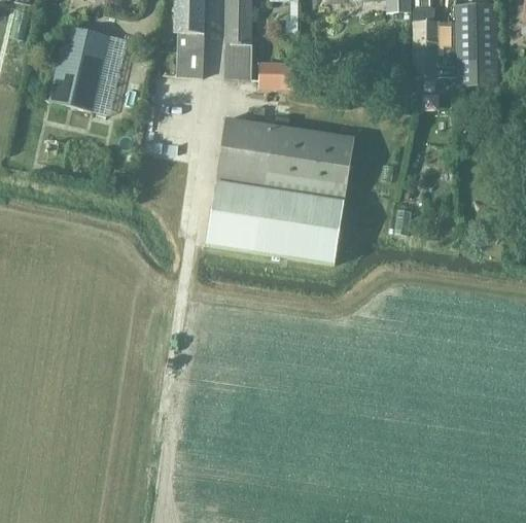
[(174,0),(174,9),(173,32),(176,33),(175,75),(202,76),(205,0),(174,0)]
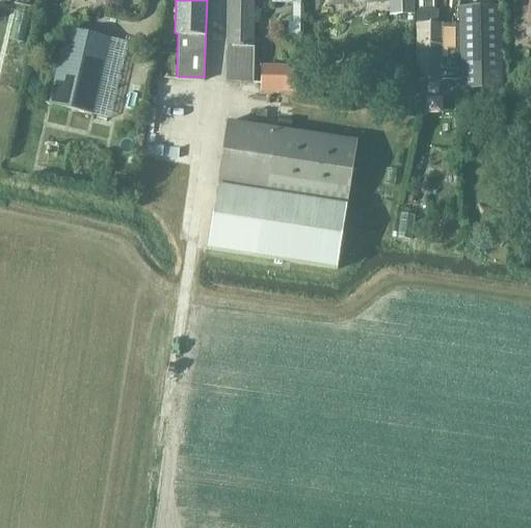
[(254,80),(254,0),(228,0),(227,79),(254,80)]
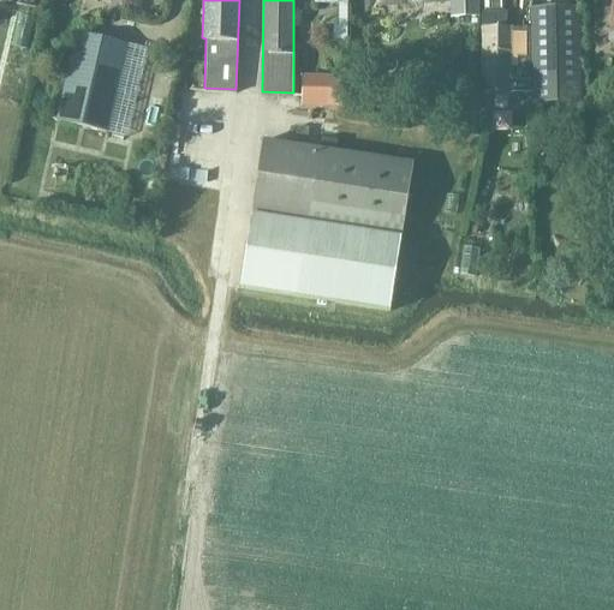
[(314,0),(314,1),(338,0),(338,22),(333,22),(333,39),(347,37),(346,0),(314,0)]
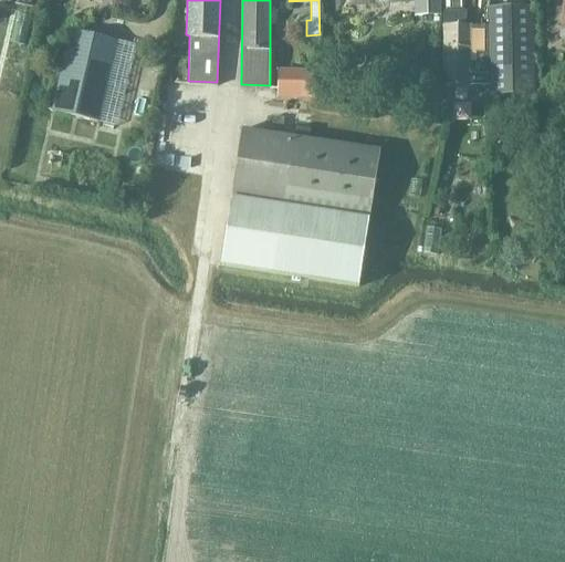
[(441,12),(440,0),(414,0),(415,13),(441,12)]
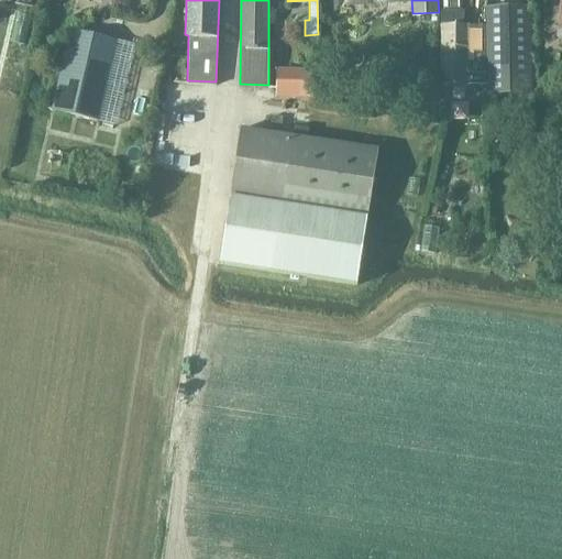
[(531,3),(486,4),(486,21),(487,81),(487,91),(533,90),(531,3)]
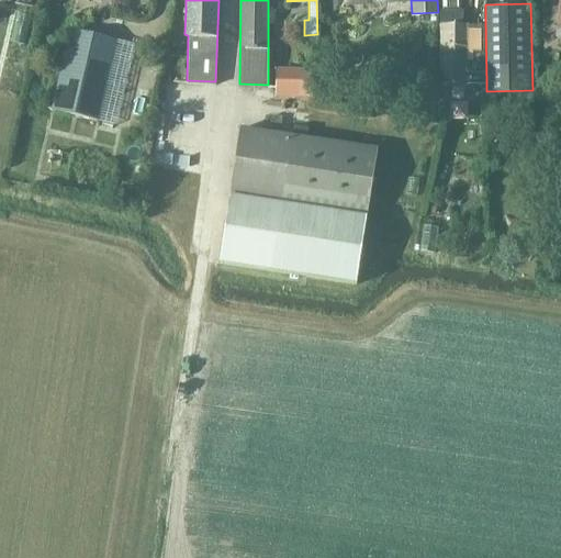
[(463,9),(438,9),(440,82),(486,81),(485,21),(463,22),(463,9)]
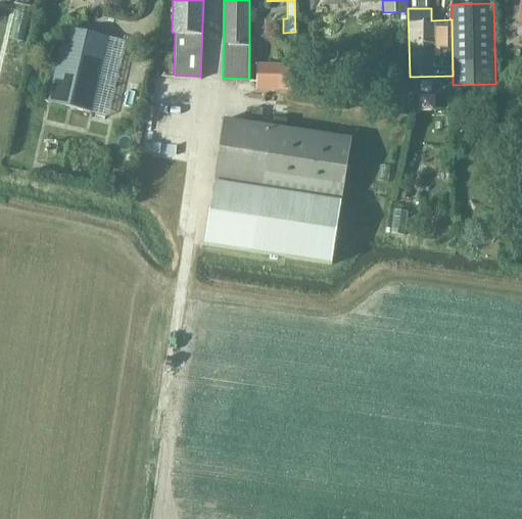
[(108,112),(126,39),(65,26),(49,99),(108,112)]
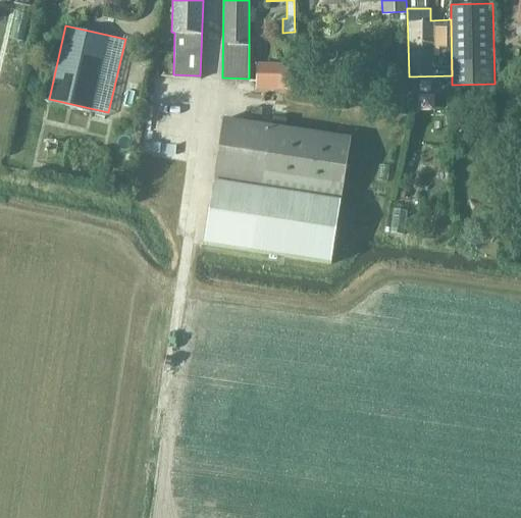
[(290,86),(290,60),(257,60),(257,86),(290,86)]
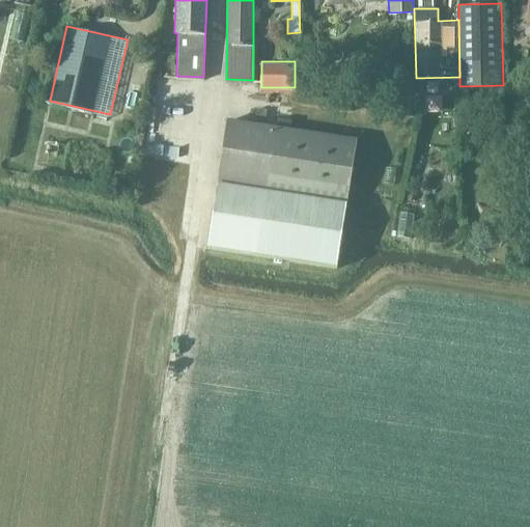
[(228,118),(218,182),(206,247),(336,267),(357,138),(228,118)]
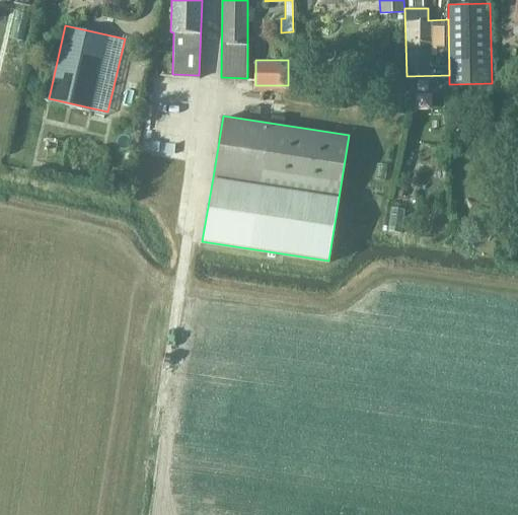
[(17,143),(15,151),(40,155),(41,147),(17,143)]
